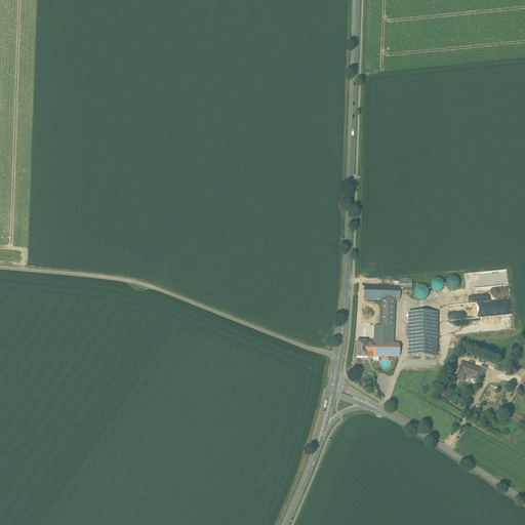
[(459,285),(460,283),(459,280),(458,278),(456,277),(454,277),(451,277),(449,279),(448,281),(447,283),(448,285),(449,287),(451,289),(454,289),(456,289),(458,287),(459,285)]
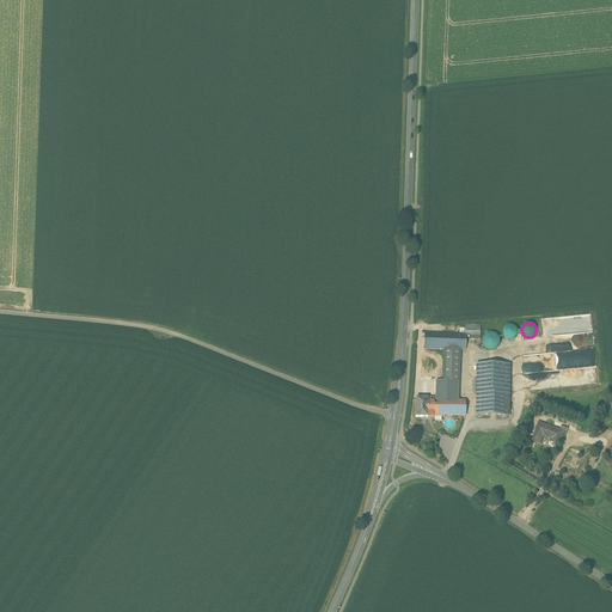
[(481,325),(466,324),(466,334),(465,338),(481,340),(481,325)]
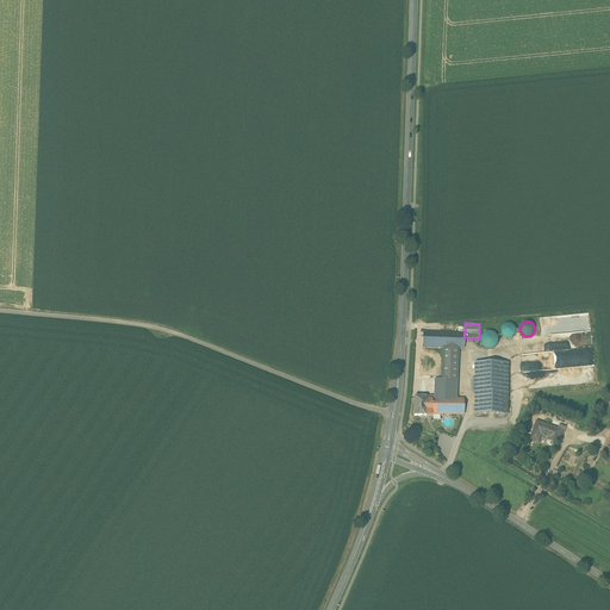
[(516,334),(516,330),(516,328),(515,325),(512,324),(509,323),(506,324),(504,325),(502,328),(502,331),(502,334),(504,336),(506,337),(509,338),(512,337),(515,336),(516,334)]
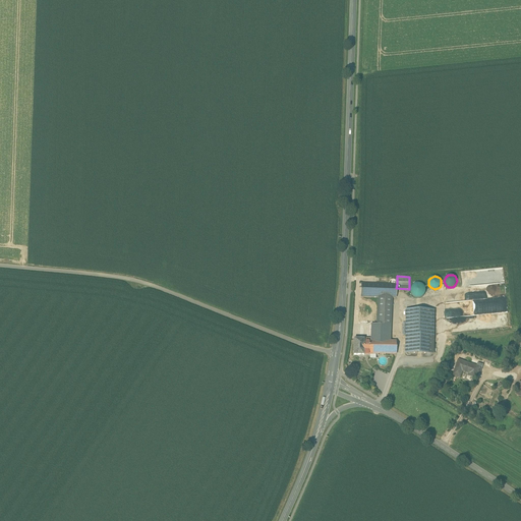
[(397,284),(362,282),(361,296),(377,297),(379,297),(392,297),(396,298),(396,288),(397,284)]
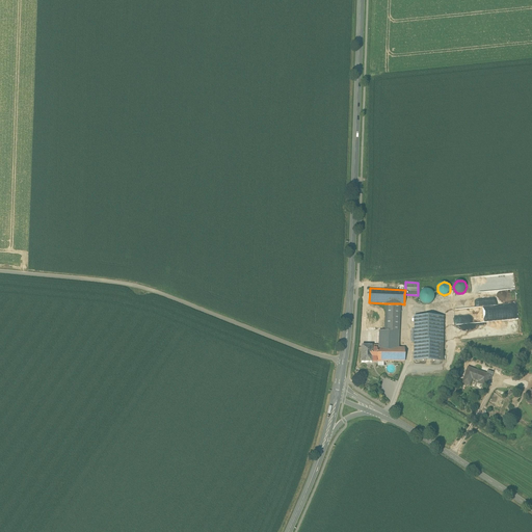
[(434,299),(435,296),(434,293),(432,291),(430,289),(427,289),(424,289),(422,291),(420,293),(420,296),(420,299),(422,301),(424,303),(427,303),(430,303),(432,301),(434,299)]
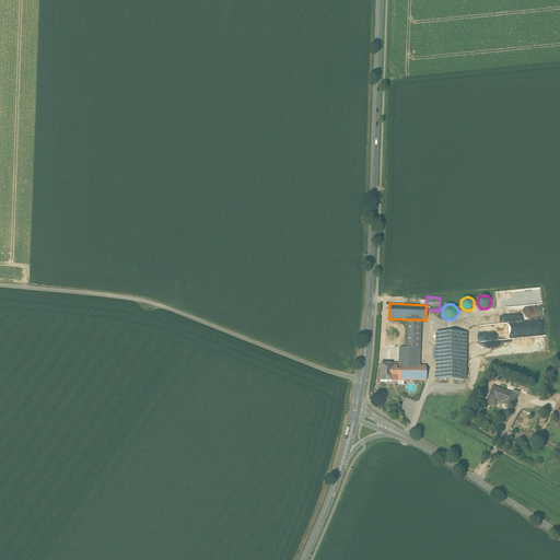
[(421,319),(407,319),(406,348),(420,349),(421,319)]
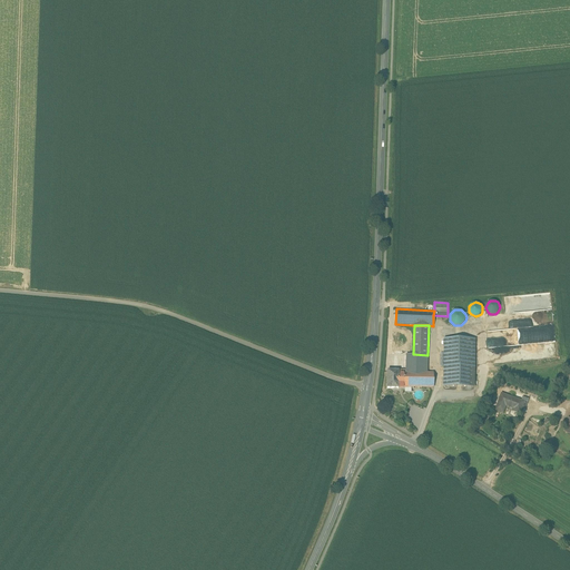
[(475,340),(445,338),(444,385),(474,386),(475,340)]
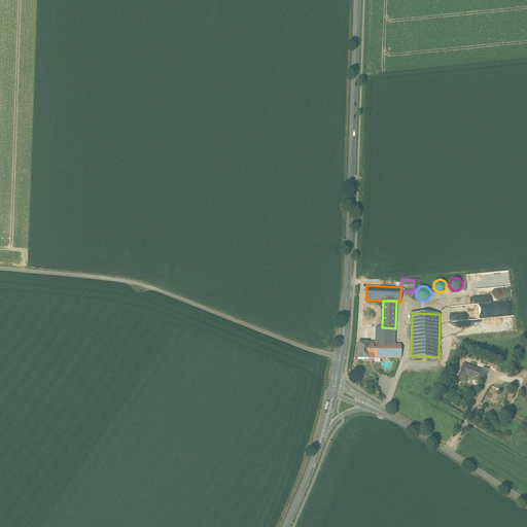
[(382,327),(376,327),(375,343),(375,344),(381,344),(381,334),(395,335),(395,328),(382,327)]
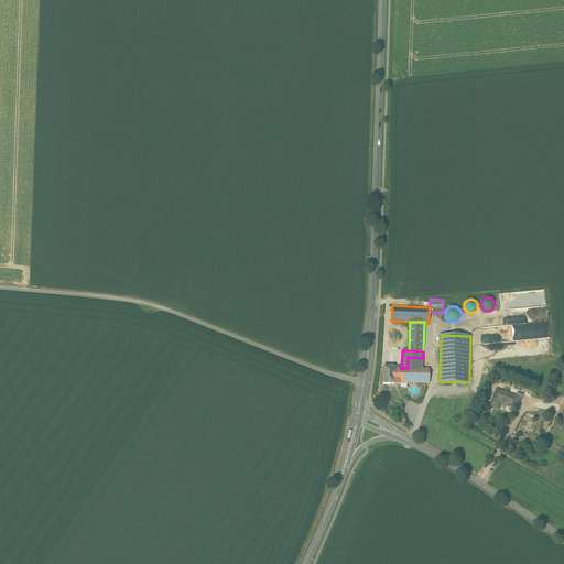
[(396,367),(383,367),(383,383),(394,384),(394,382),(400,382),(400,368),(396,368),(396,367)]
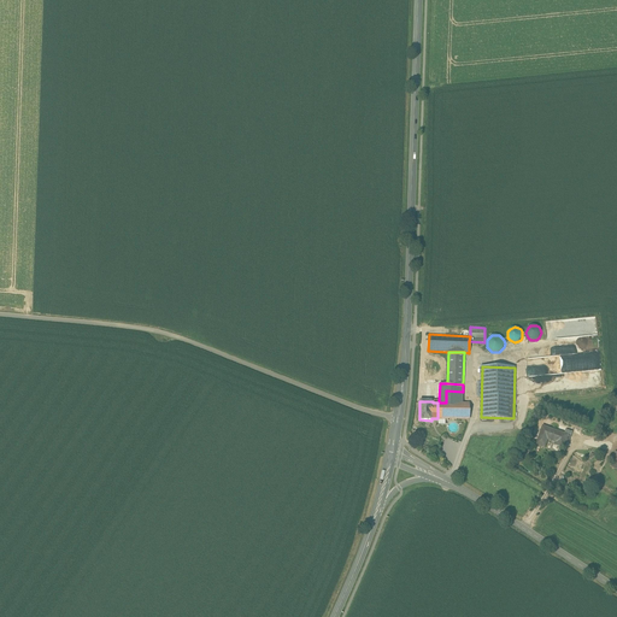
[(469,404),(446,403),(439,403),(438,403),(438,418),(469,419),(469,404)]
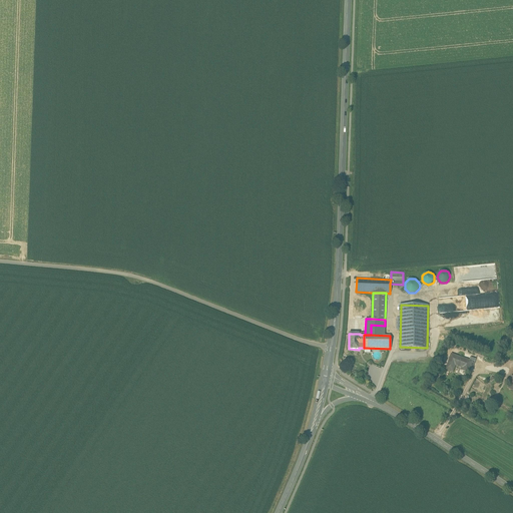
[(469,361),(458,357),(451,354),(448,363),(449,363),(447,367),(454,370),(455,365),(463,368),(463,370),(467,372),(468,370),(469,367),(473,369),(475,363),(469,361)]
